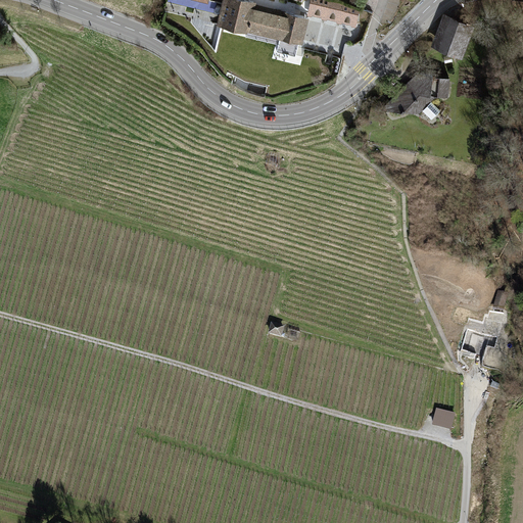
[(256,1),(249,0),(222,0),(217,25),(302,43),(310,17),(283,10),(282,13),(262,8),(263,6),(254,4),(256,1)]
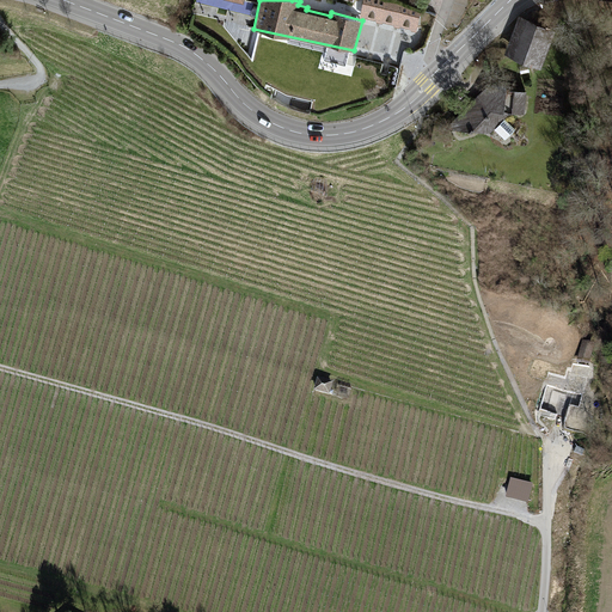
[(520,16),(506,53),(539,66),(554,28),(520,16)]
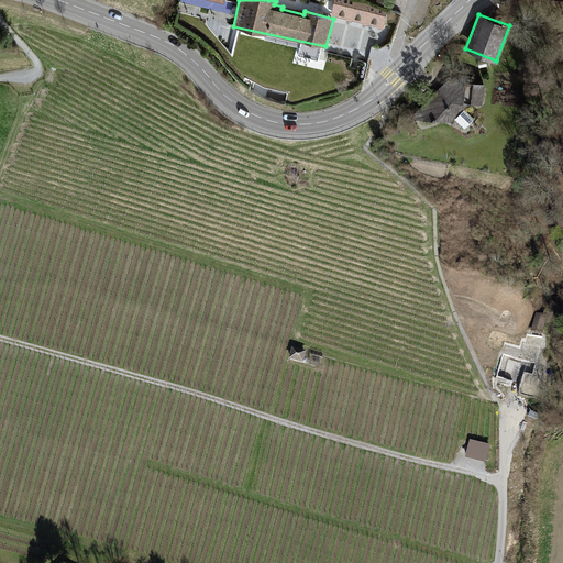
[(381,31),(367,26),(364,35),(378,40),(381,31)]
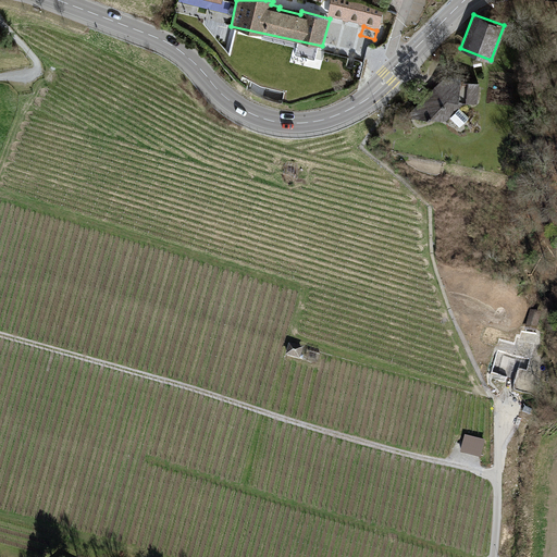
[(406,116),(447,121),(450,118),(461,127),(470,119),(459,108),(465,101),(478,102),(479,83),(441,82),(406,116)]
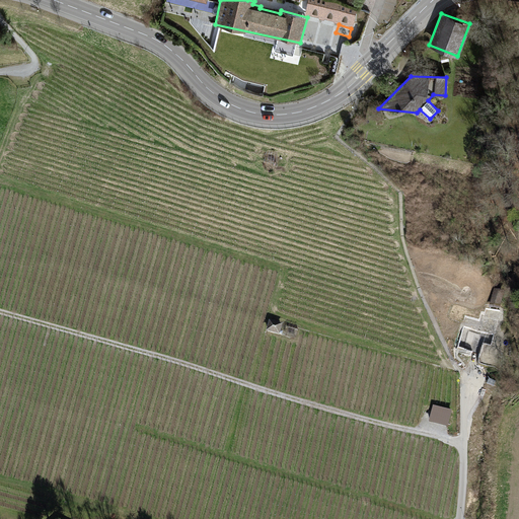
[(491,306),(485,304),(478,328),(462,323),(456,350),(472,355),(475,344),(492,349),(503,309),(500,309),(503,296),(495,294),(491,306)]
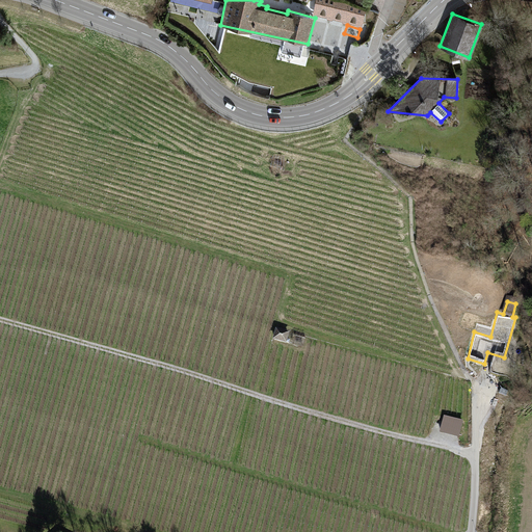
[(288,333),(274,328),(271,340),(285,344),(288,333)]
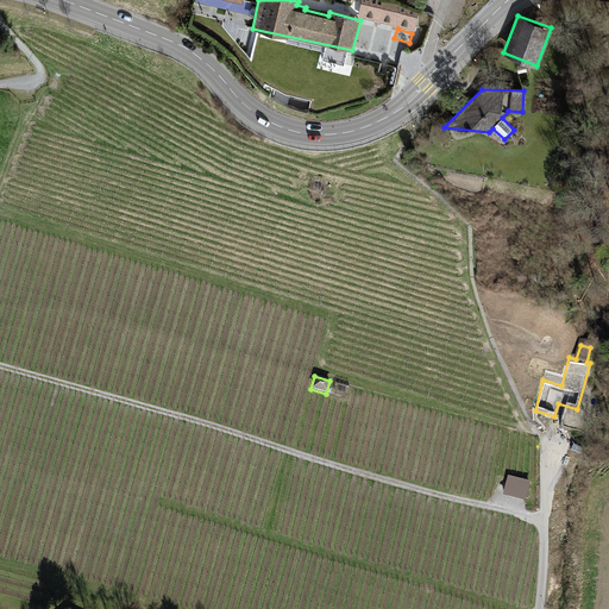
[(529,483),(509,478),(504,494),(525,500),(529,483)]
